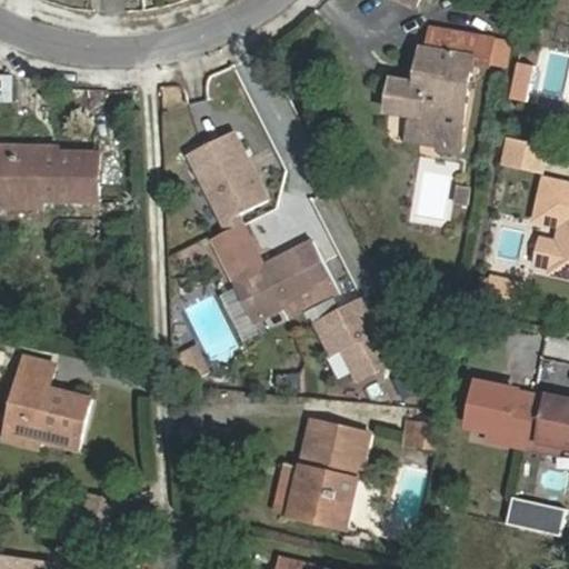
[(452,157),(457,132),(470,58),(463,57),(468,35),(428,28),(423,49),(416,48),(410,71),(422,75),(423,75),(416,113),(415,125),(422,126),(419,145),(435,148),(433,153),(452,157)]
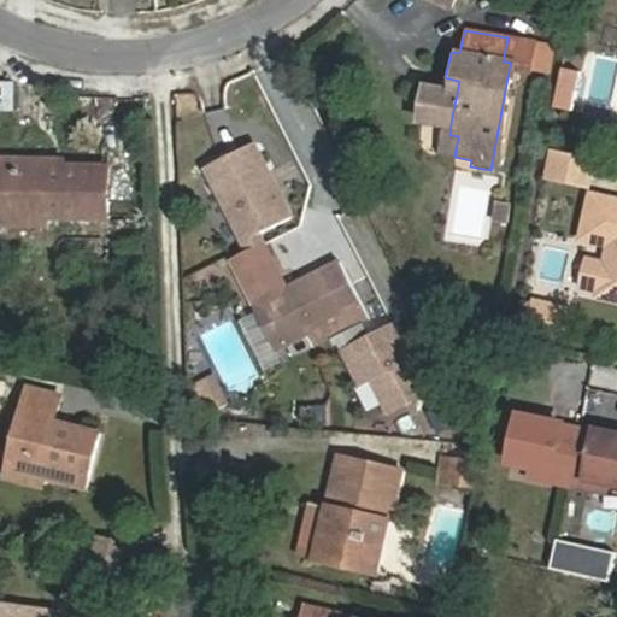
[(436,119),(451,123),(459,81),(458,81),(445,77),(436,119)]
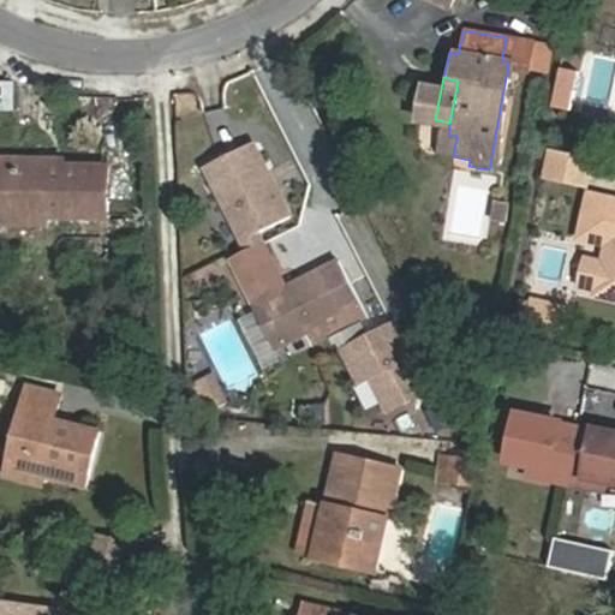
[(16,82),(0,82),(0,112),(16,113),(16,82)]
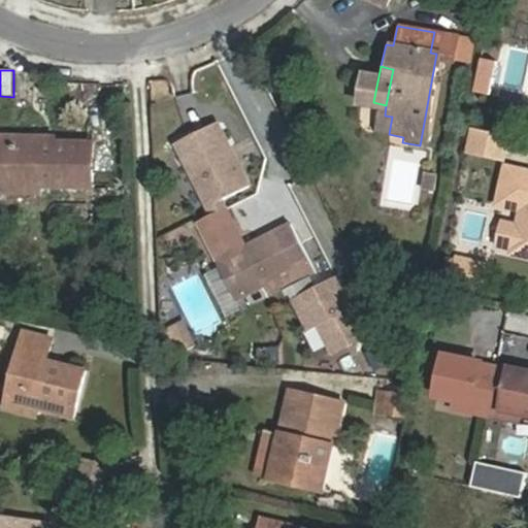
[(56,137),(0,135),(0,193),(43,194),(43,186),(54,187),(95,188),(95,145),(56,144),(56,137)]
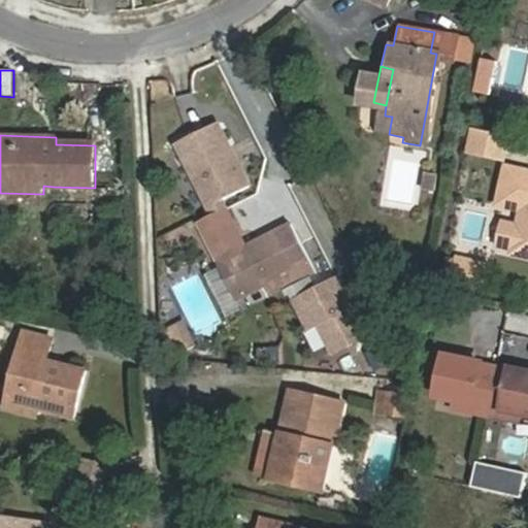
[(388,146),(383,208),(419,211),(424,150),(388,146)]
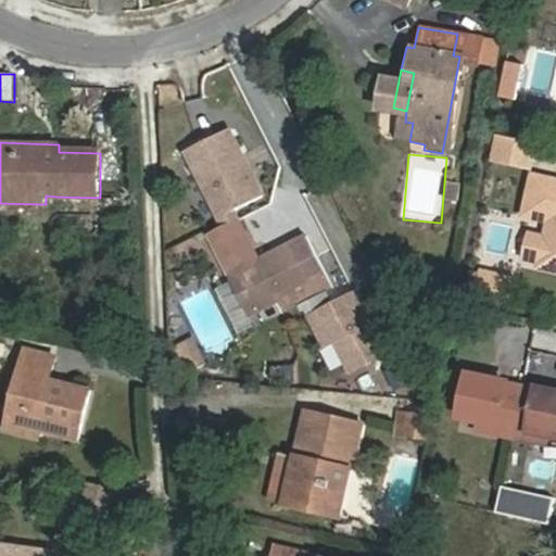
[(555,173),(530,167),(520,206),(546,212),(534,257),(555,263),(555,173)]
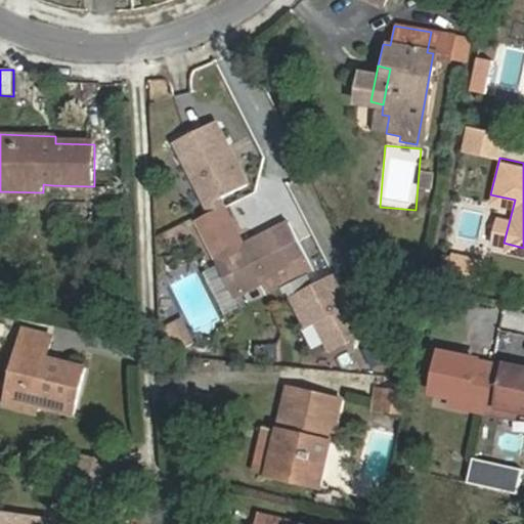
[(223,207),(198,220),(226,278),(231,275),(241,294),(266,280),(263,274),(304,254),(288,221),(242,244),(223,207)]
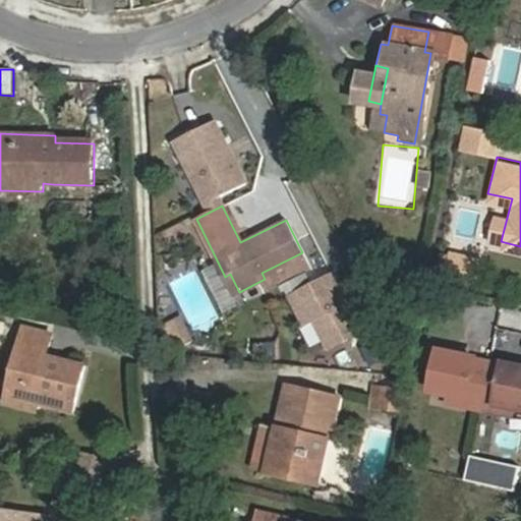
[(479,285),(485,259),(450,251),(445,277),(479,285)]
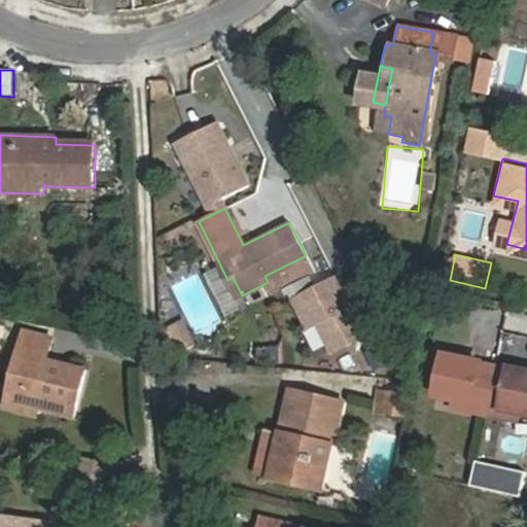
[(313,270),(306,255),(265,276),(268,282),(272,290),(313,270)]
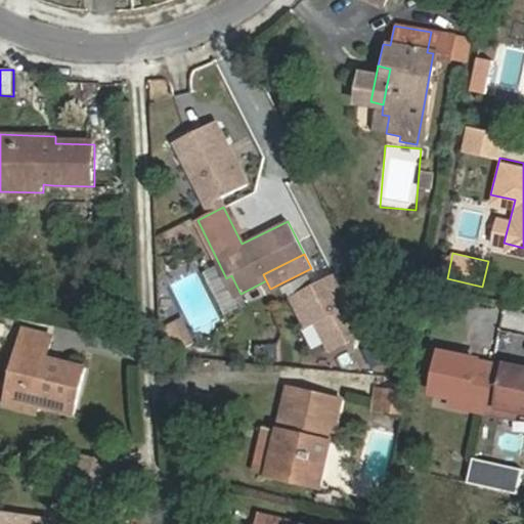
[(185,322),(167,332),(176,350),(194,341),(185,322)]
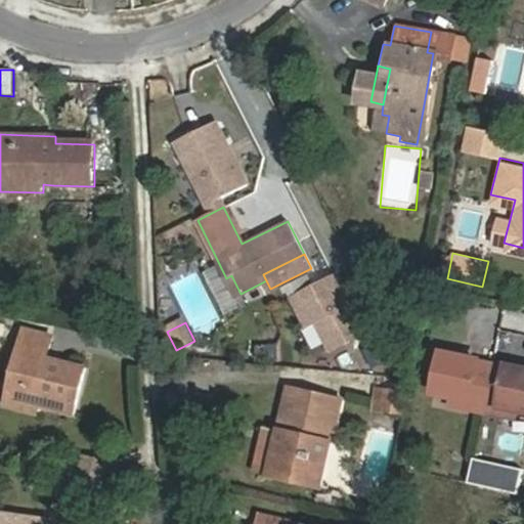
[(13,377),(7,403),(39,410),(41,402),(77,410),(87,364),(49,355),(53,335),(25,328),(16,361),(24,362),(20,379),(13,377)]
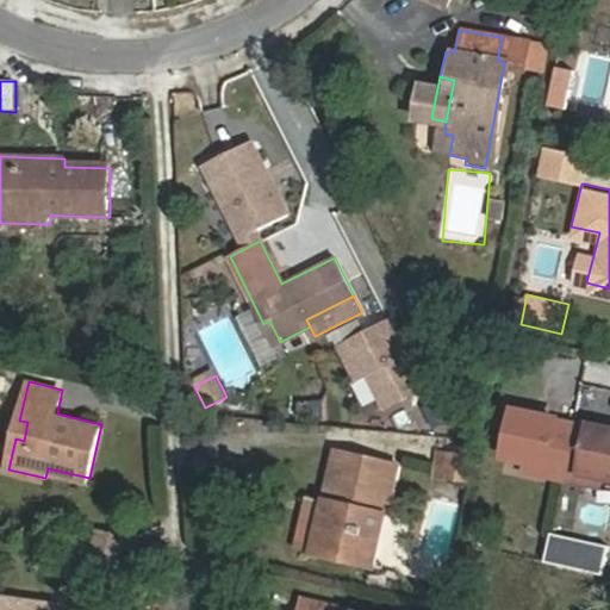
[(573,416),(514,403),(503,442),(546,452),(543,465),(561,468),(573,416)]
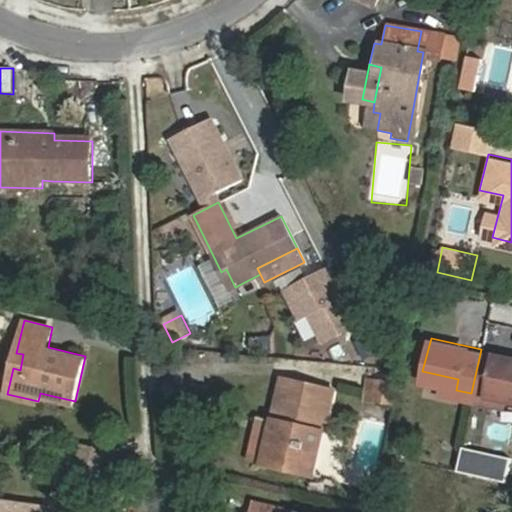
[(511,356),(481,349),(471,393),(485,396),(487,386),(511,391),(511,356)]
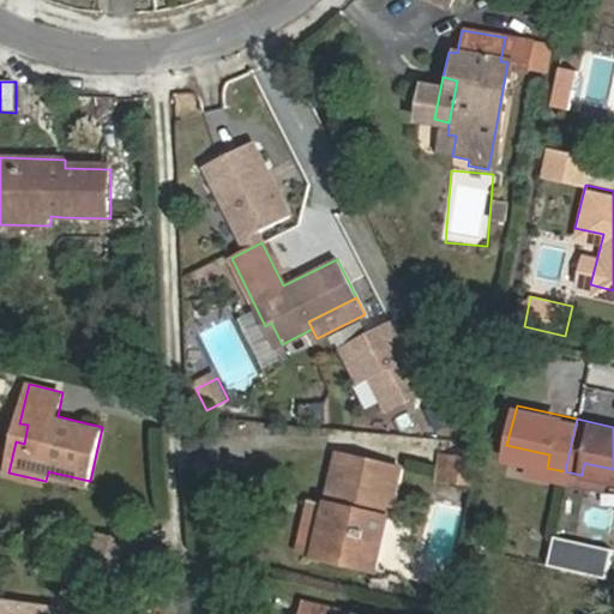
[(19,423),(16,441),(24,444),(28,425),(19,423)]
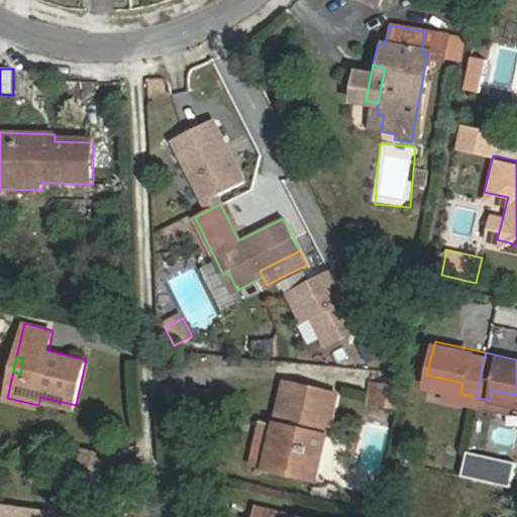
[(378,382),(385,384),(403,385),(404,374),(379,372),(378,382)]
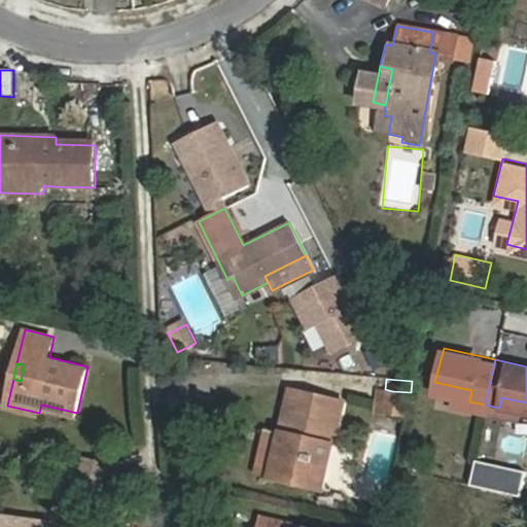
[(280,429),(278,438),(285,440),(284,448),(276,447),(270,476),(323,488),(343,400),(289,389),(280,429)]
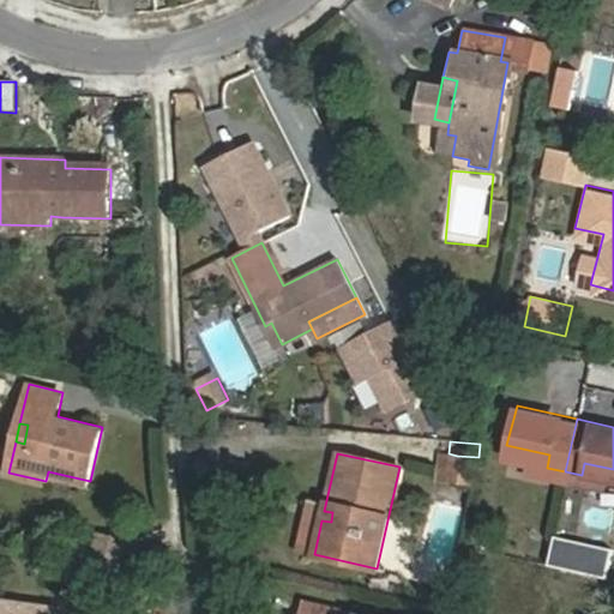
[(479,457),(457,456),(453,482),(475,486),(479,457)]
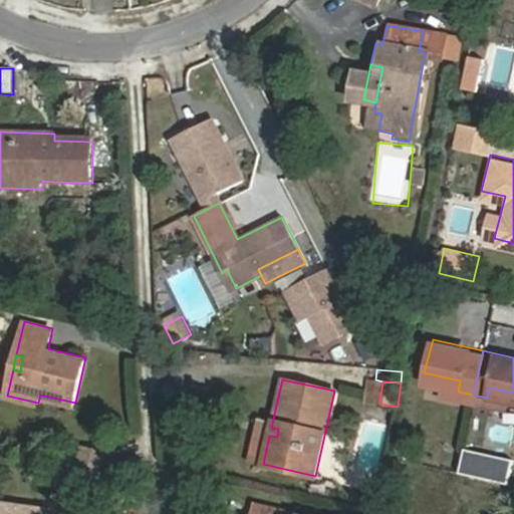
[(271,428),(273,419),(259,417),(250,462),(263,464),(269,436),(271,428)]
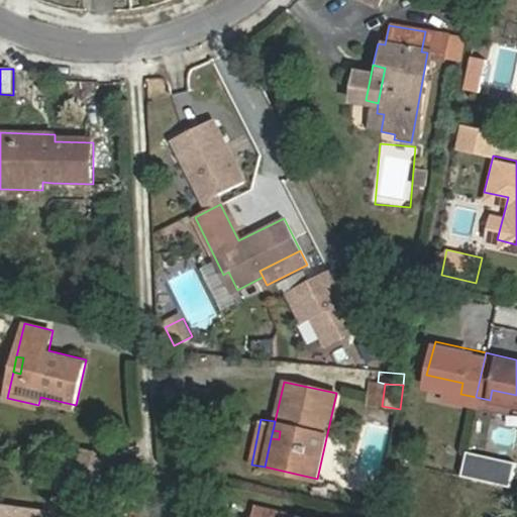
[(280,431),(273,430),(271,438),(279,439),(280,431)]
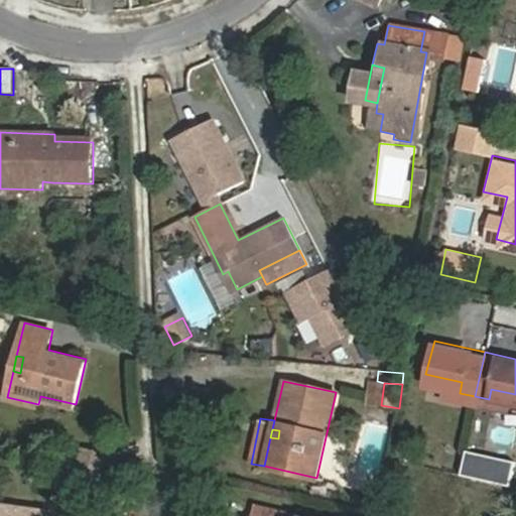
[(88,447),(80,480),(102,485),(110,453),(88,447)]
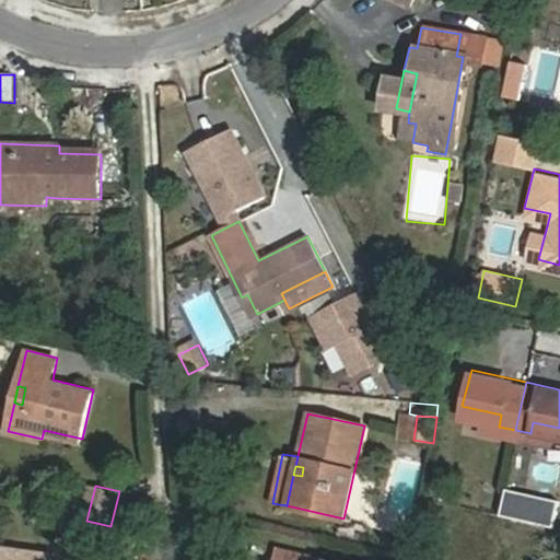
[(272,559),(317,559),(318,559),(276,549),(272,559)]
